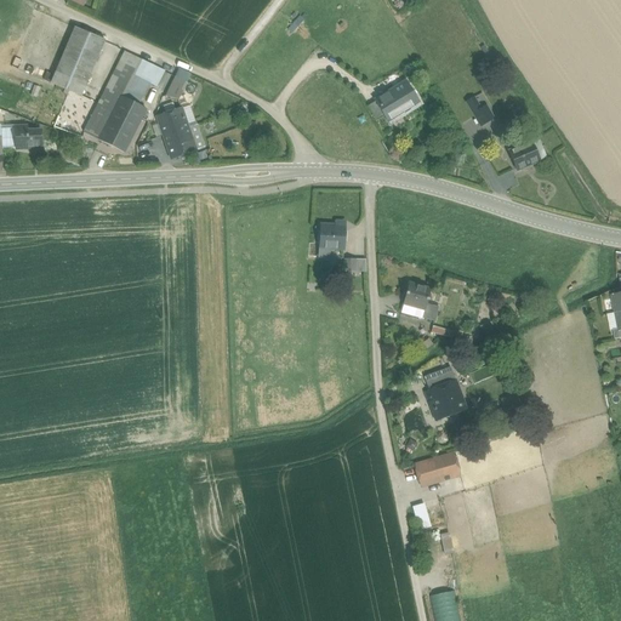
[(106,43),(75,29),(52,84),(81,97),(106,43)]
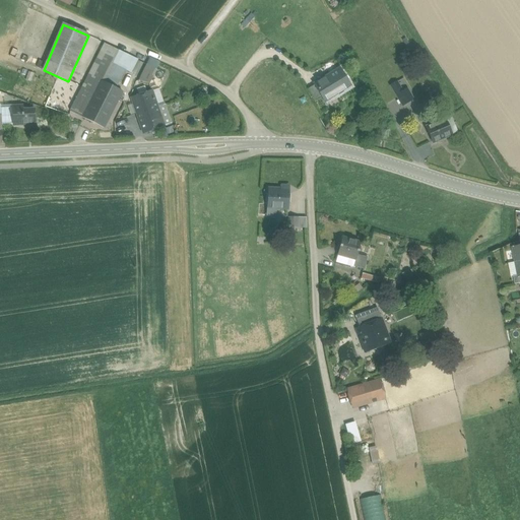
[(89,76),(116,88),(125,70),(131,57),(106,45),(89,76)]
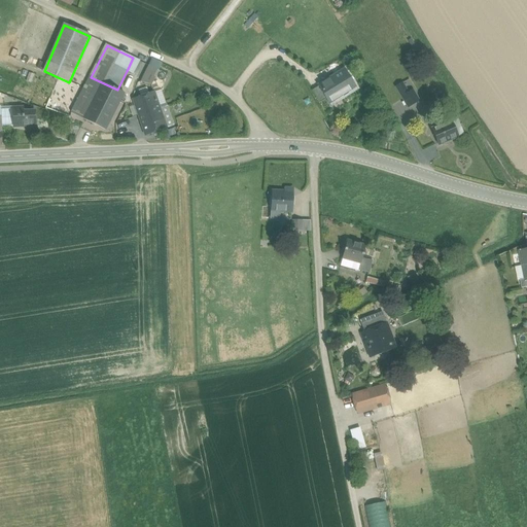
[(139,61),(133,58),(127,71),(133,74),(139,61)]
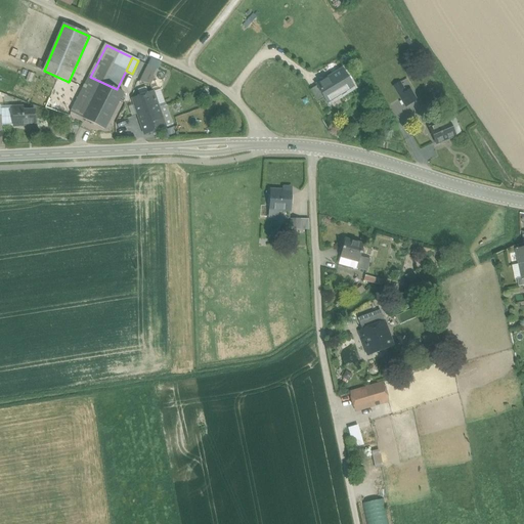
[(158,70),(147,64),(139,82),(150,84),(158,70)]
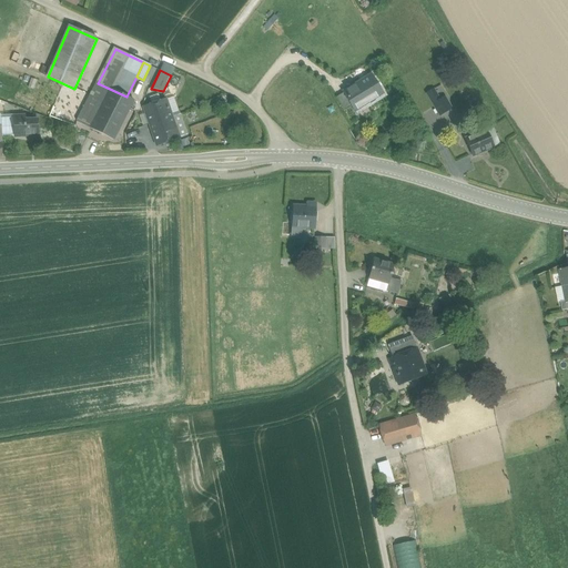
[(361,109),(372,102),(359,82),(343,92),(344,93),(352,107),(357,103),(361,109)]
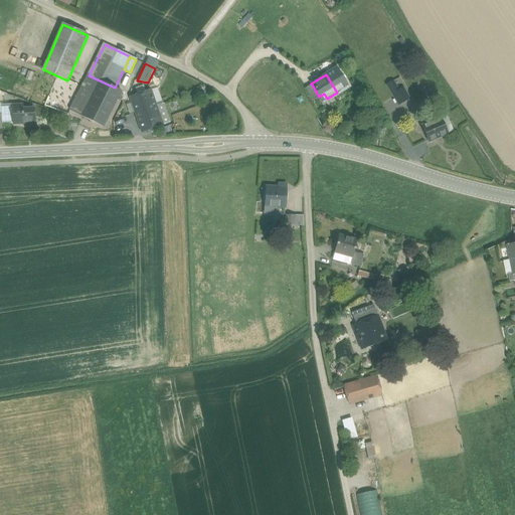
[(115,88),(89,75),(70,111),(103,127),(120,91),(115,88)]
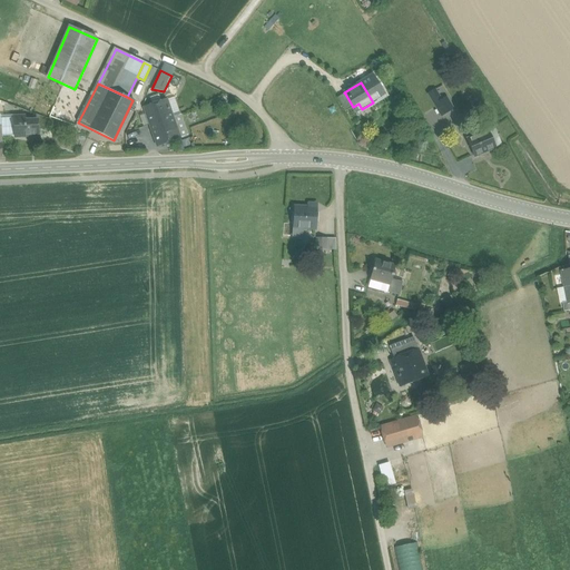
[(446,98),(441,101),(434,90),(429,95),(441,116),(448,112),(453,109),(446,98)]
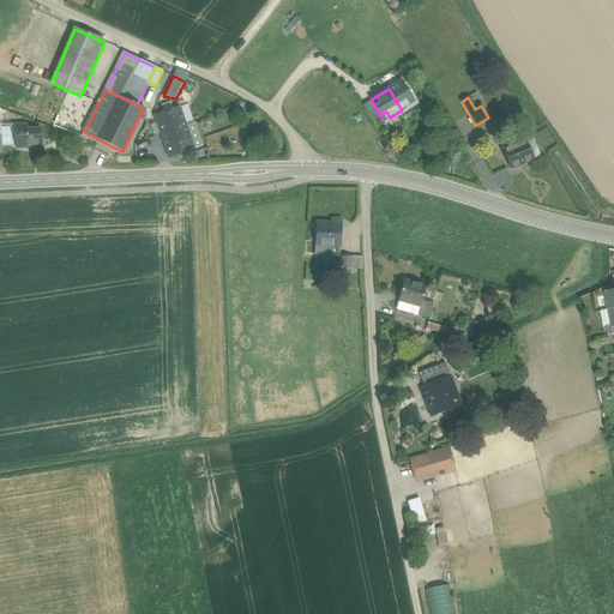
[(380,115),(372,101),(363,106),(372,120),(380,115)]
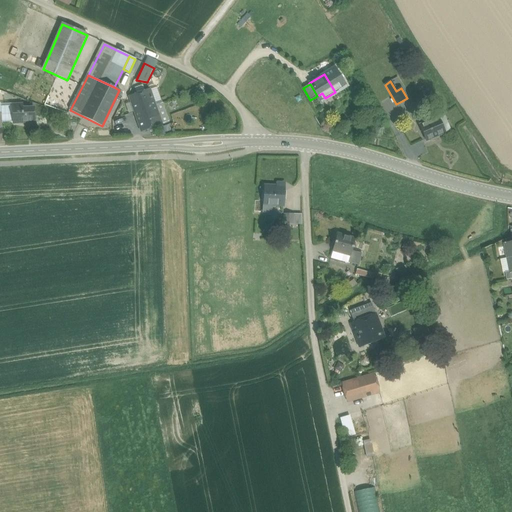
[(134,113),(155,106),(149,89),(129,97),(134,113)]
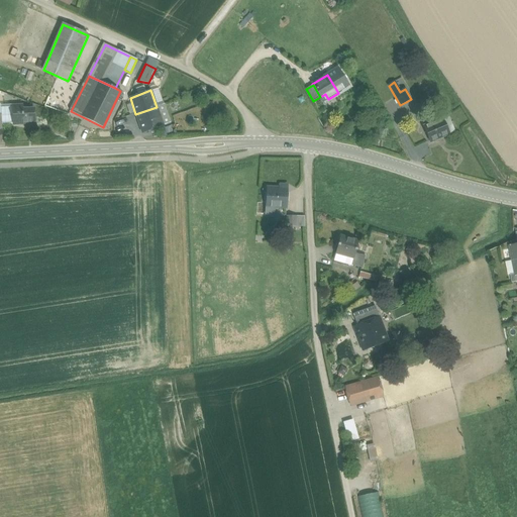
[(13,123),(12,107),(1,107),(1,115),(1,123),(13,123)]
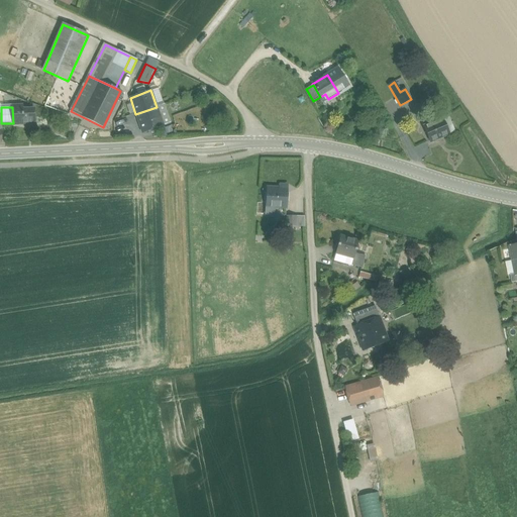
[(13,124),(34,123),(33,110),(23,110),(23,107),(12,107),(13,123),(13,124)]
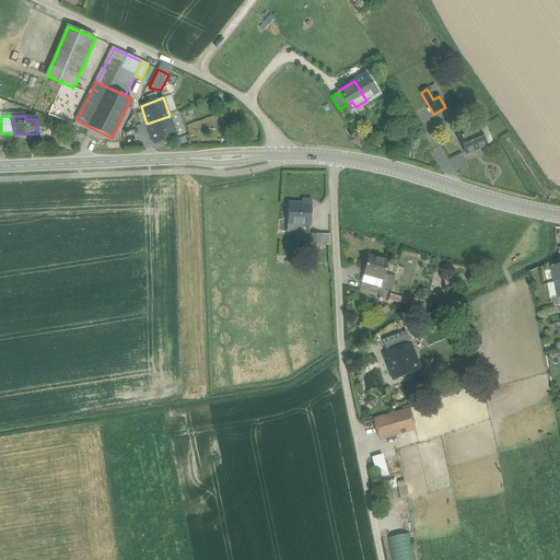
[(170,116),(147,124),(154,144),(177,137),(170,116)]
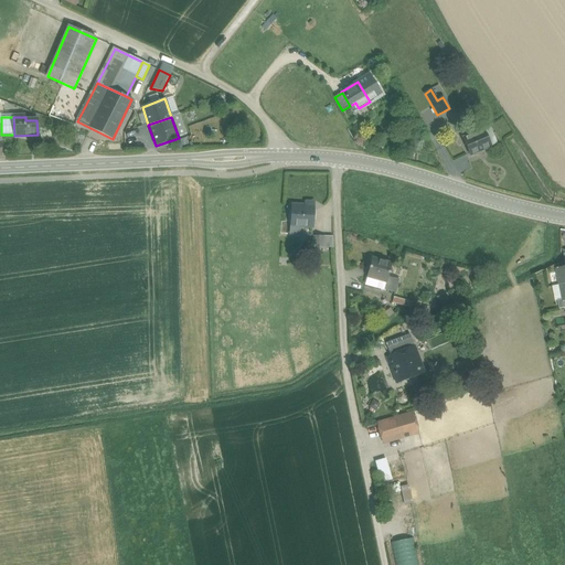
[(489,127),(483,129),(490,147),(497,145),(489,127)]
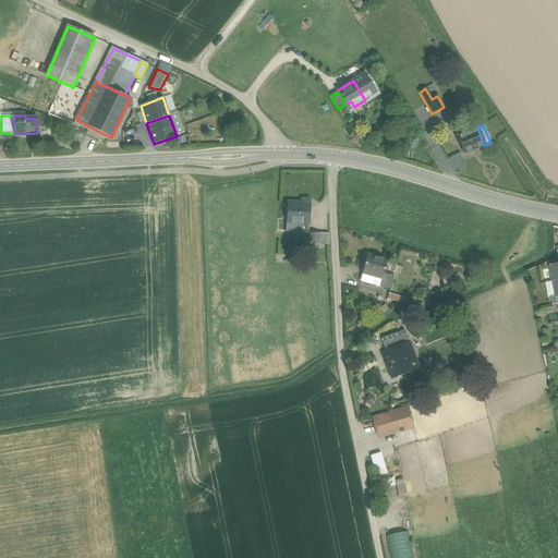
[(484,145),(477,128),(457,136),(463,152),(465,154),(484,145)]
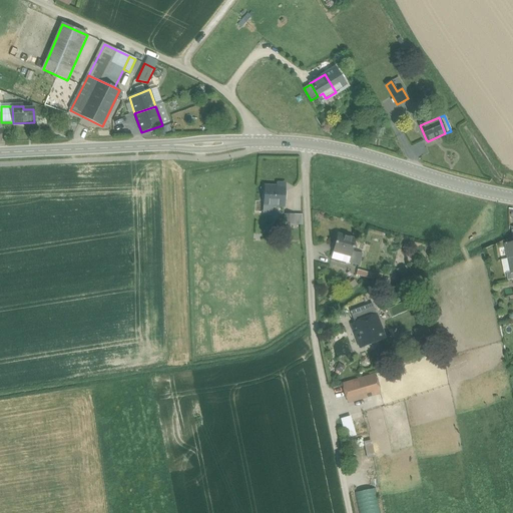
[(277,187),(266,186),(265,205),(284,206),(284,188),(277,188),(277,187)]
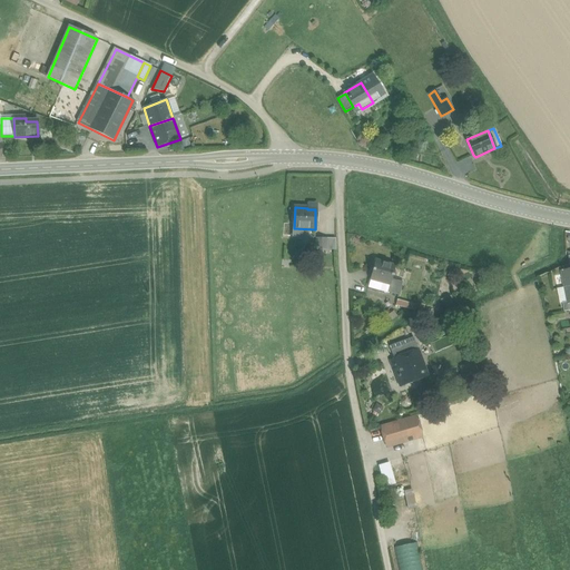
[(335,239),(316,238),(316,249),(335,251),(335,239)]
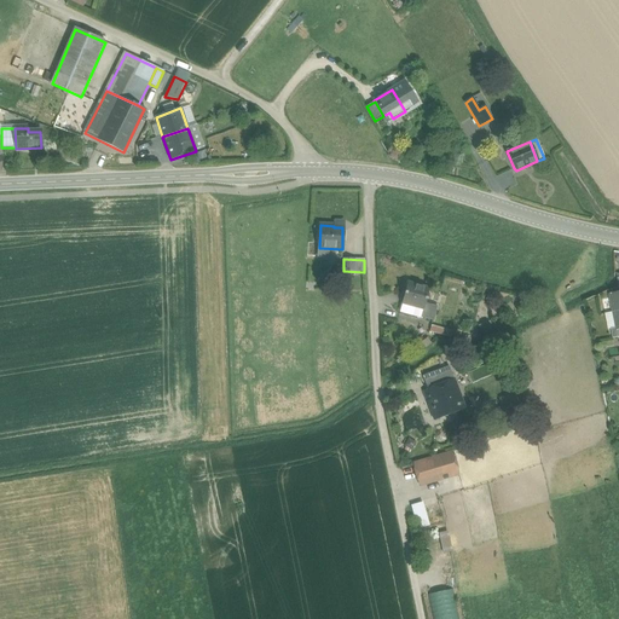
[(416,285),(408,283),(401,304),(415,307),(416,307),(423,308),(426,304),(429,289),(416,287),(416,285)]
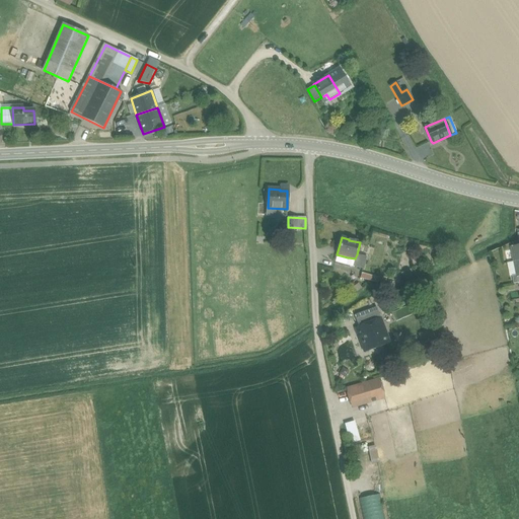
[(353,266),(355,258),(349,257),(348,257),(337,254),(336,261),(353,266)]
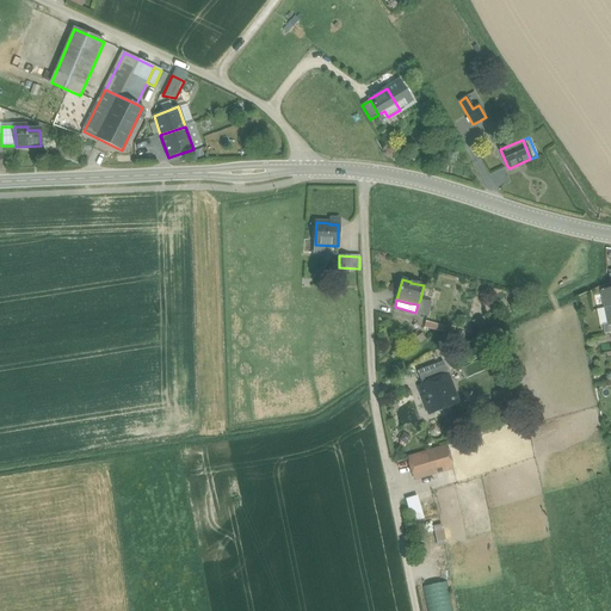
[(418,304),(415,313),(427,316),(431,303),(420,300),(418,304)]
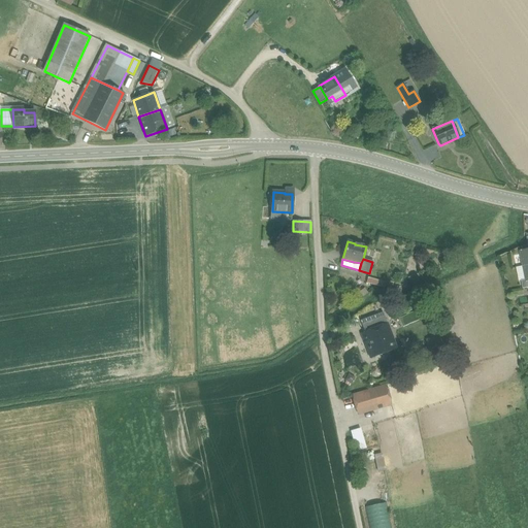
[(378,281),(368,277),(366,284),(376,286),(378,281)]
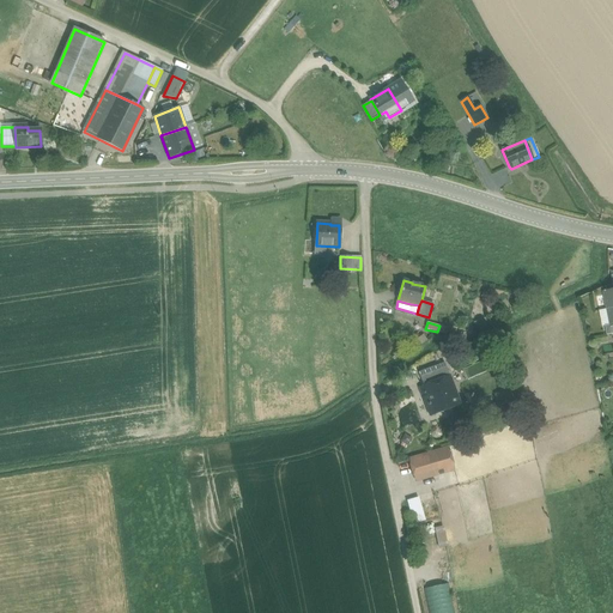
[(418,374),(423,387),(449,376),(444,364),(418,374)]
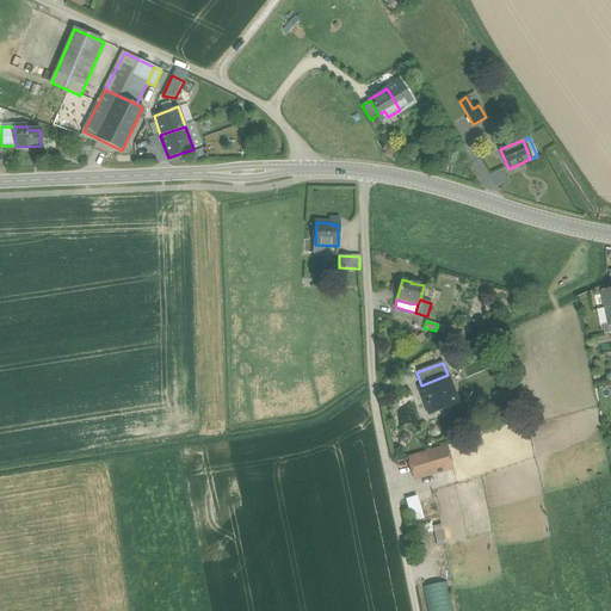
[(458,403),(448,375),(421,386),(418,387),(429,414),(445,408),(449,407),(458,403)]
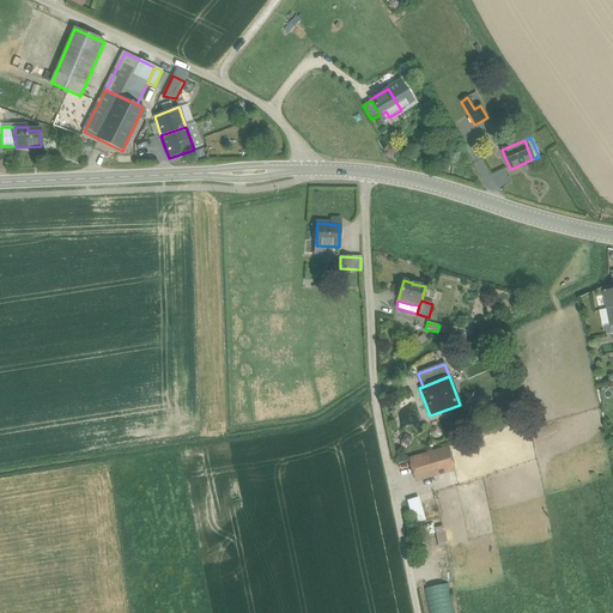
[(541,435),(557,430),(554,422),(539,426),(541,435)]
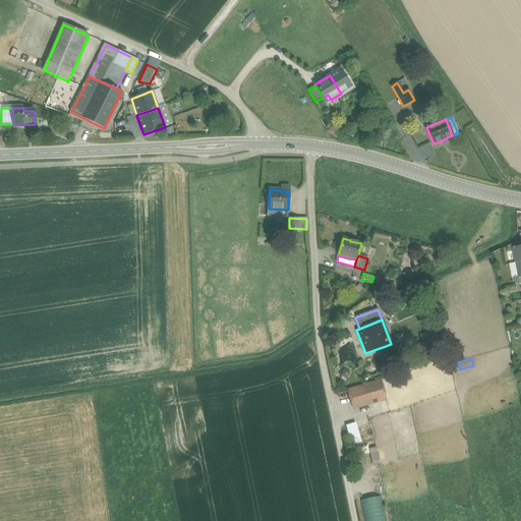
[(381,382),(348,391),(353,408),(386,399),(381,382)]
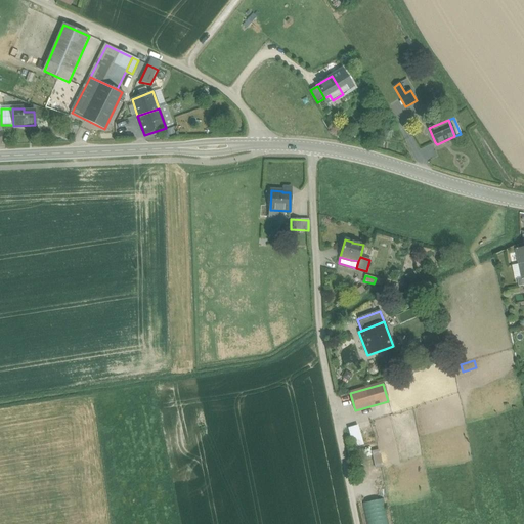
[(349,427),(354,446),(363,444),(358,424),(349,427)]
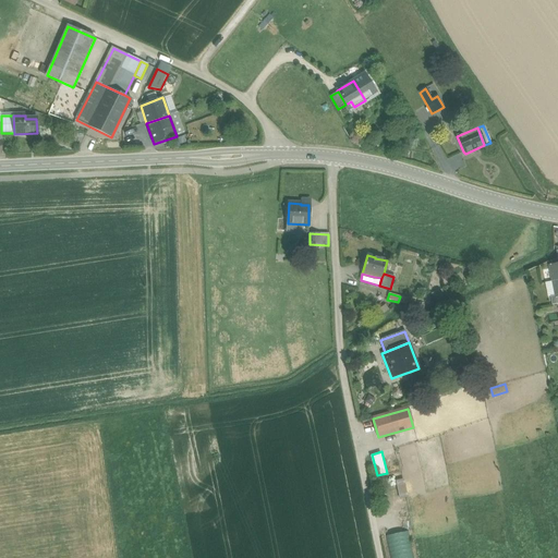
[(415,557),(411,534),(385,538),(389,557),(415,557)]
